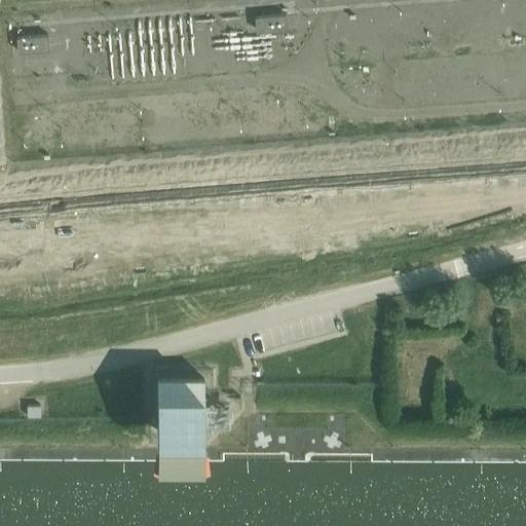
[(288,28),(287,13),(256,16),(257,30),(288,28)]
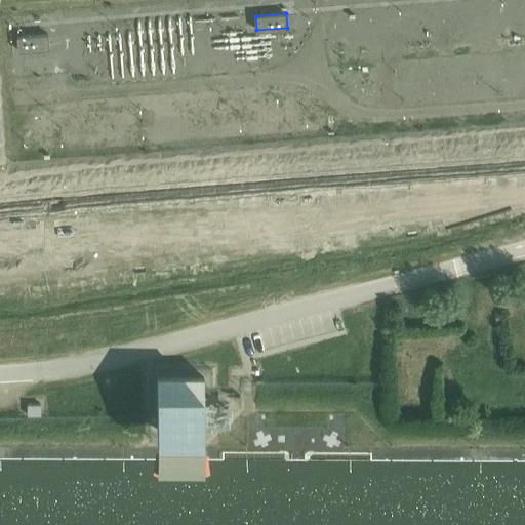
[(49,48),(48,34),(17,37),(18,51),(49,48)]
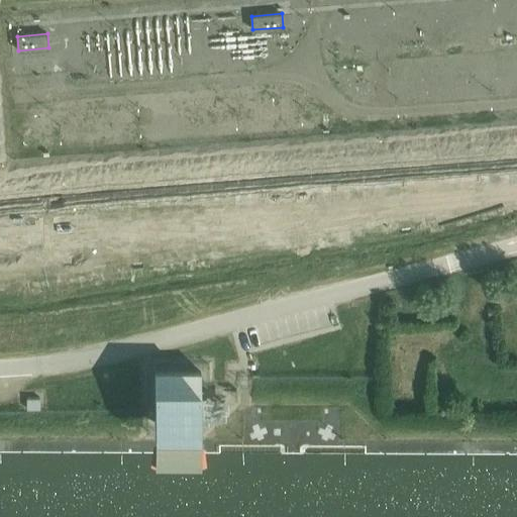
[(201,373),(156,373),(156,422),(154,442),(200,443),(201,373)]
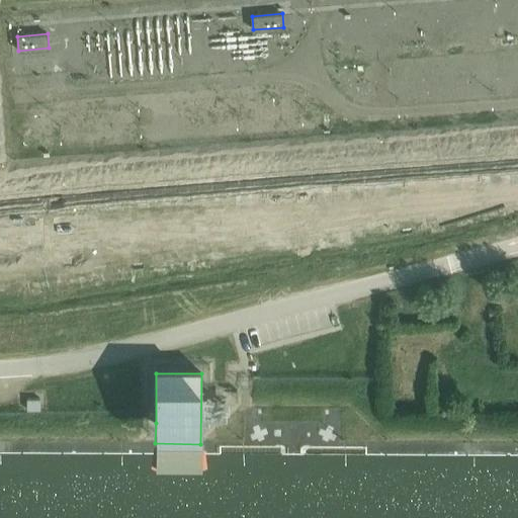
[(39,410),(39,399),(26,399),(27,410),(39,410)]
